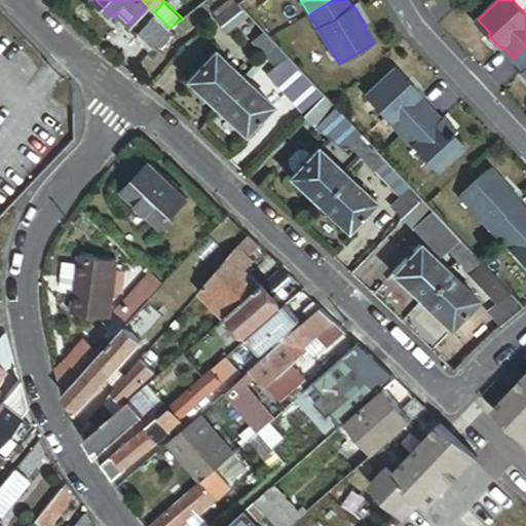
[(249,12),(240,4),(220,20),(230,30),(249,12)]
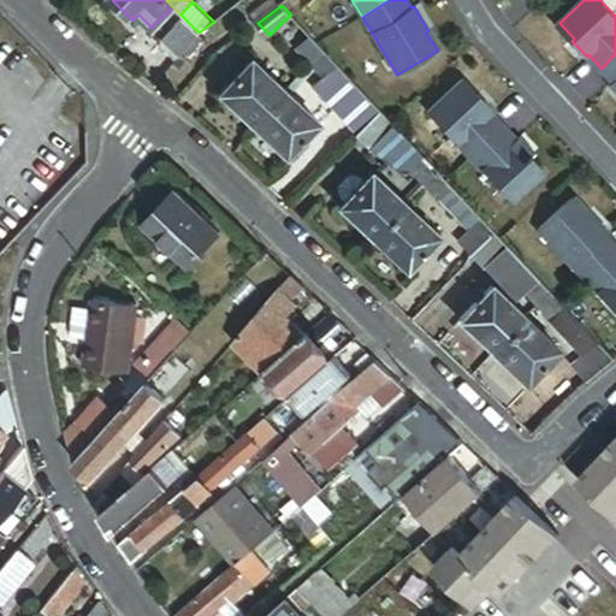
[(199,33),(184,18),(165,40),(161,43),(176,57),(178,54),(181,55),(199,33)]
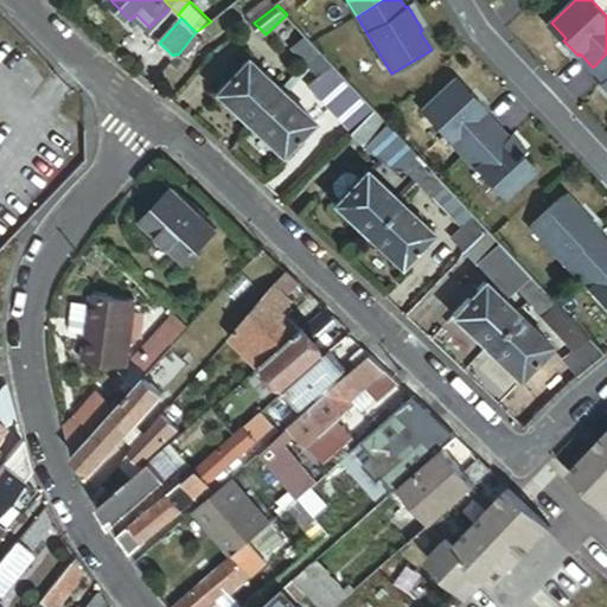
[(307,61),(320,50),(307,36),(295,48),(307,61)]
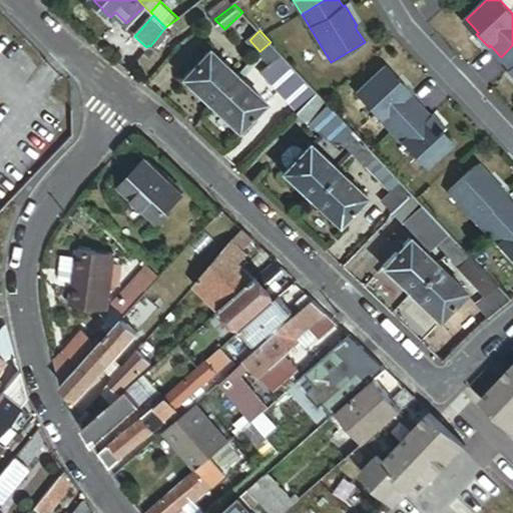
[(272,63),(282,54),(271,42),(260,51),(271,62),(272,63)]
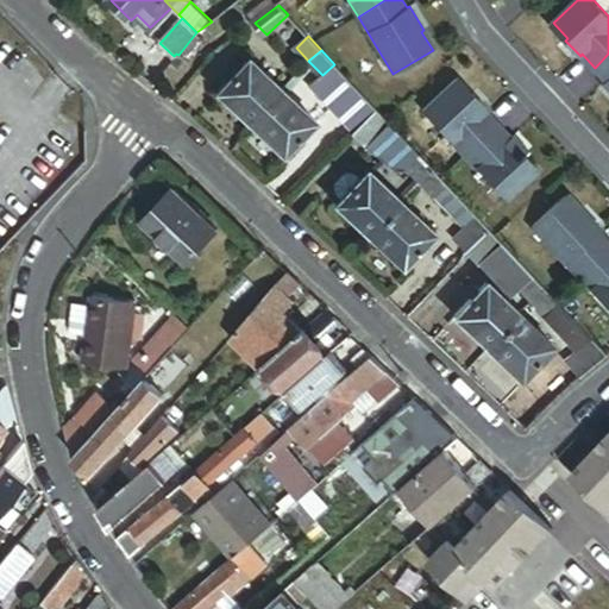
[(608,54),(595,68),(607,81),(604,83),(608,87),(608,54)]
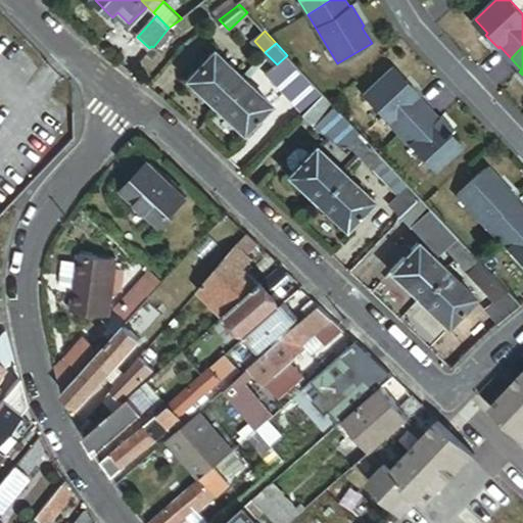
[(243,76),(215,49),(187,79),(216,105),(243,76)]
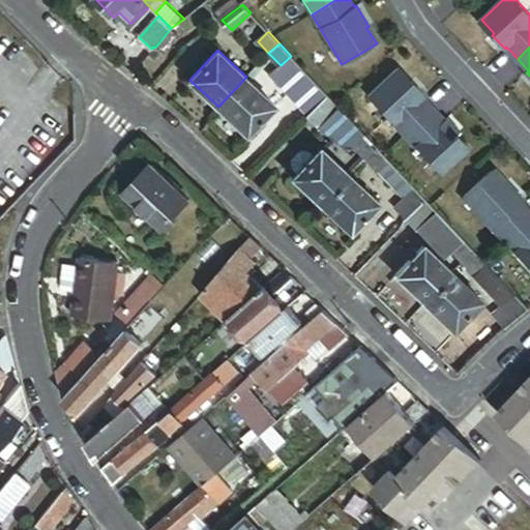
[(317,83),(291,56),(281,65),(280,64),(269,75),(296,101),(317,83)]
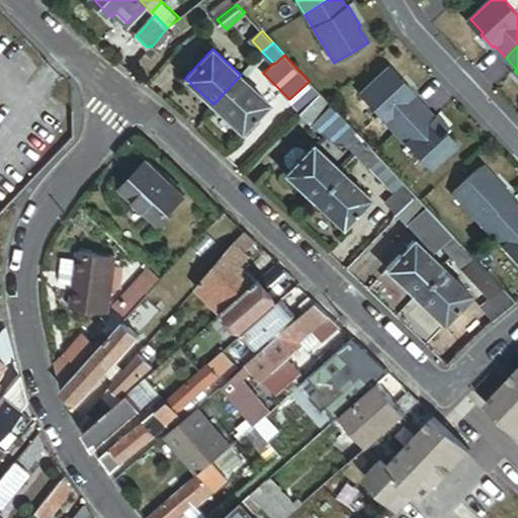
[(360,95),(397,133),(424,105),(413,94),(415,92),(403,80),(401,81),(387,68),(360,95)]
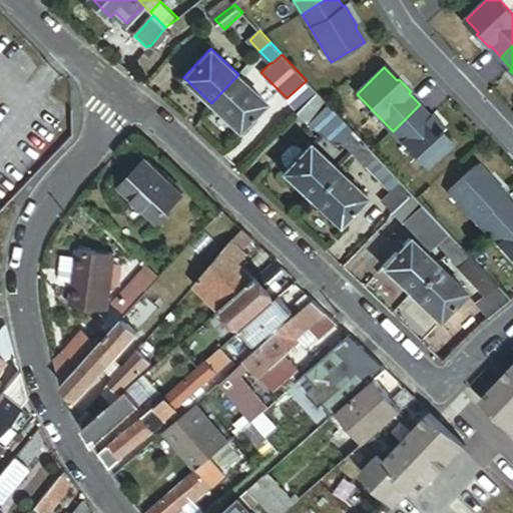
[(267,100),(238,74),(211,103),(240,129),(267,100)]
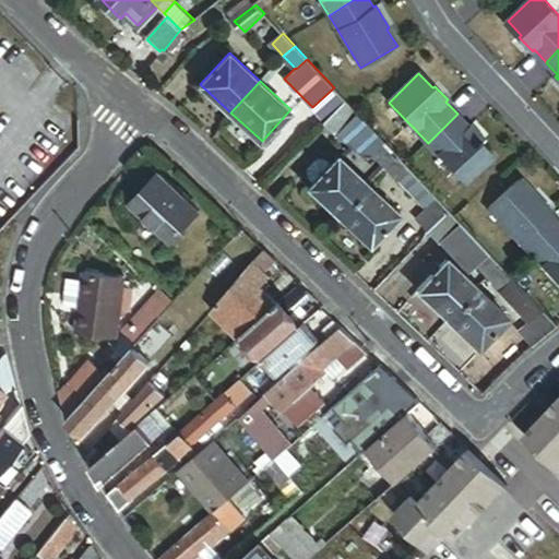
[(324,119),(345,98),(334,87),(312,107),(324,119)]
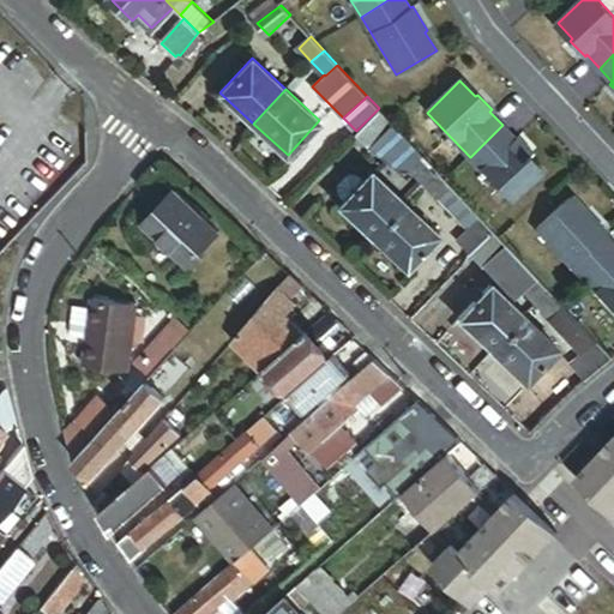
[(368,143),(391,121),(379,108),(356,131),(368,143)]
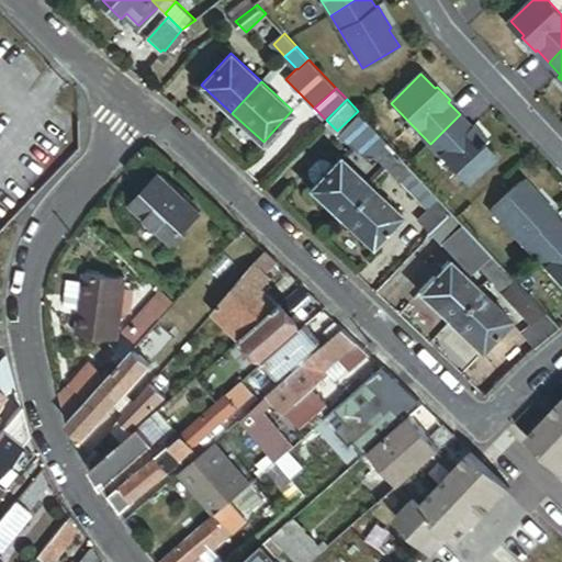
[(388,143),(358,111),(337,131),(374,156),(378,154),(388,143)]
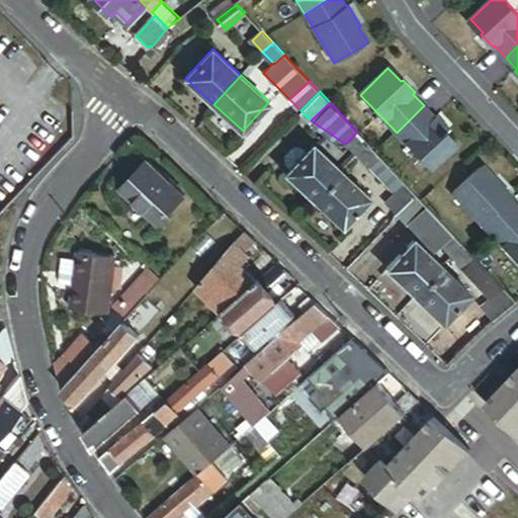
[(397,133),(433,170),(459,144),(448,132),(450,128),(437,114),(435,116),(424,105),(397,133)]
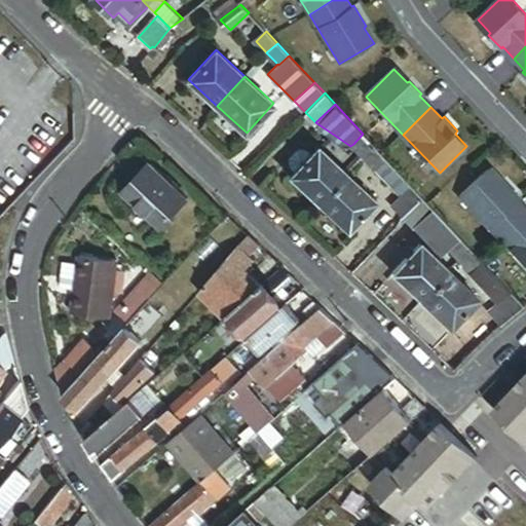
[(364,155),(374,146),(363,134),(353,144),(364,155)]
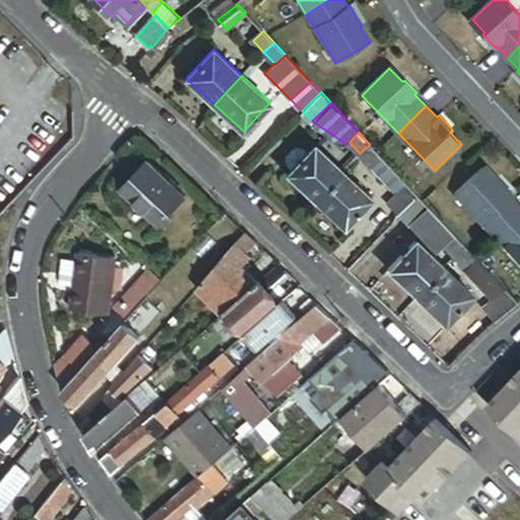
[(314,144),(312,146),(310,144),(303,142),(296,144),(286,154),(285,161),(287,169),(289,171),(287,173),(315,199),(342,170),(314,144)]
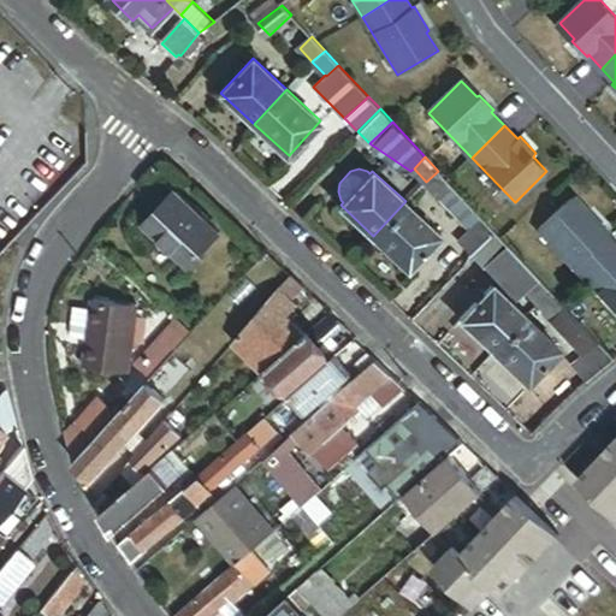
[(440,196),(452,185),(438,171),(426,182),(440,196)]
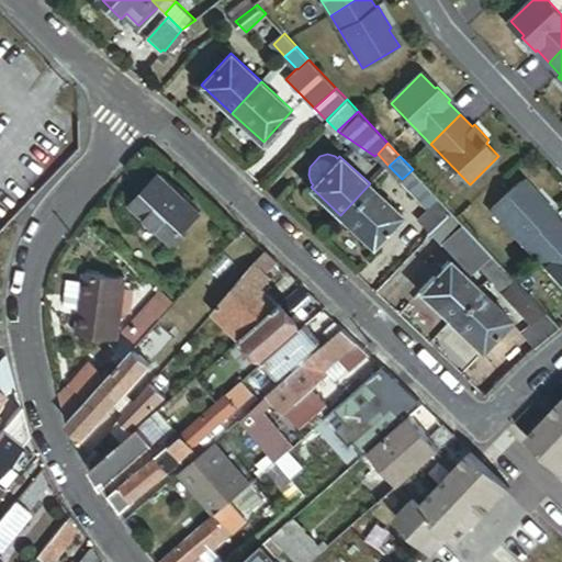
[(441,199),(413,169),(402,179),(401,180),(429,210),(441,199)]
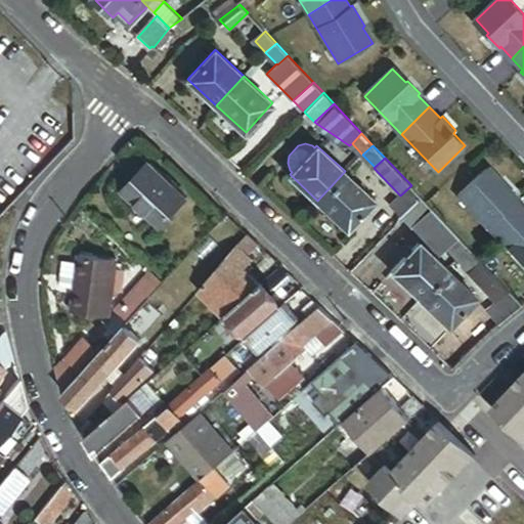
[(185,200),(148,165),(122,192),(159,227),(185,200)]
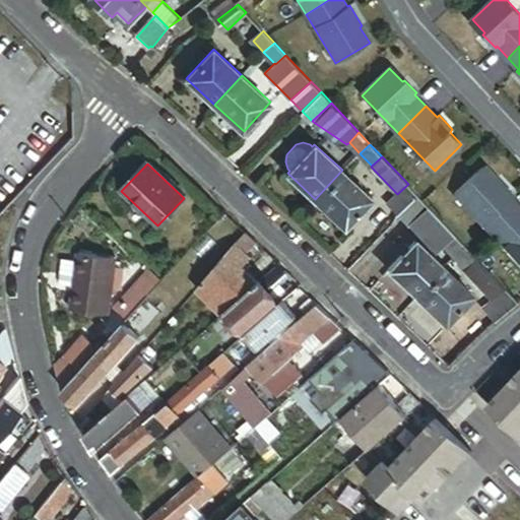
[(455,194),(495,236),(519,211),(519,204),(513,197),(515,195),(499,178),(497,180),(484,167),(455,194)]
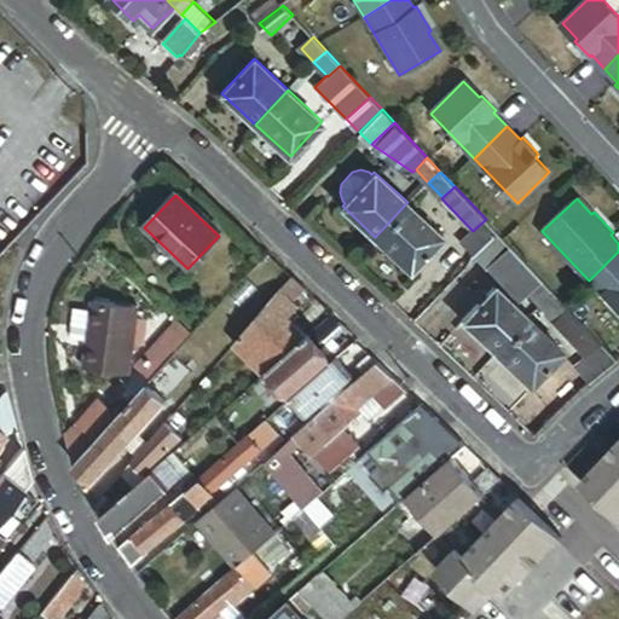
[(443,236),(408,202),(375,237),(411,270),(443,236)]
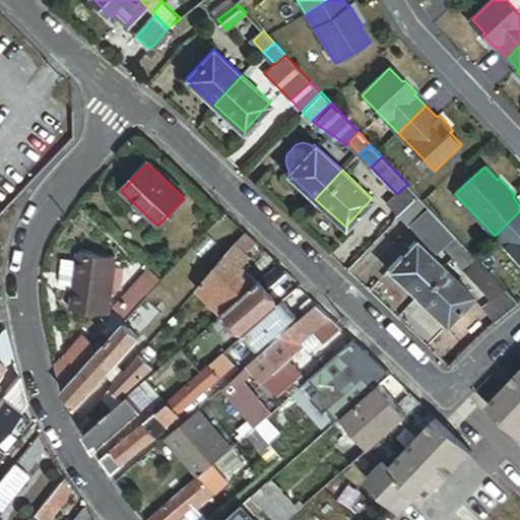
[(389,204),(399,214),(417,194),(408,184),(397,194),(389,204)]
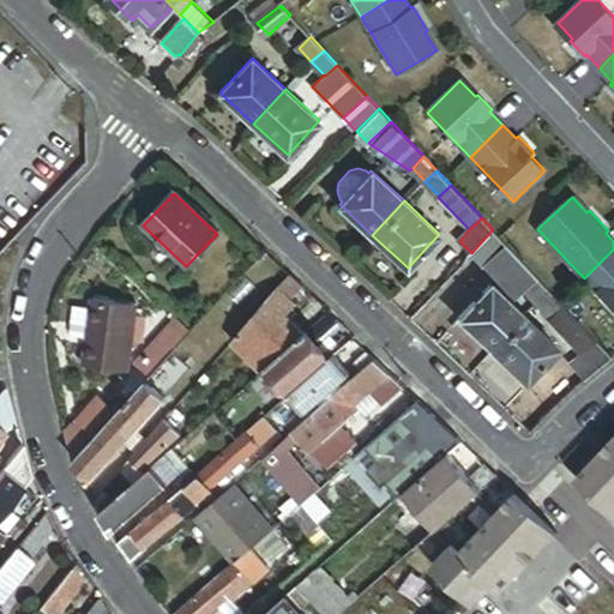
[(493,229),(471,253),(486,265),(506,244),(493,229)]
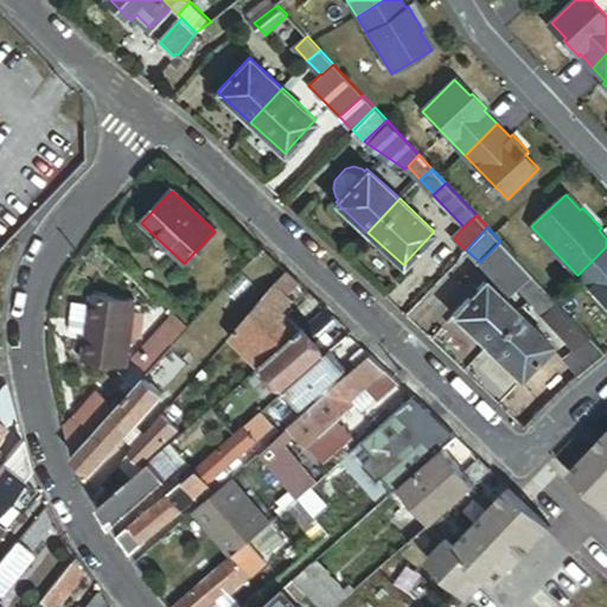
[(500,241),(480,262),(509,293),(518,285),(531,273),(500,241)]
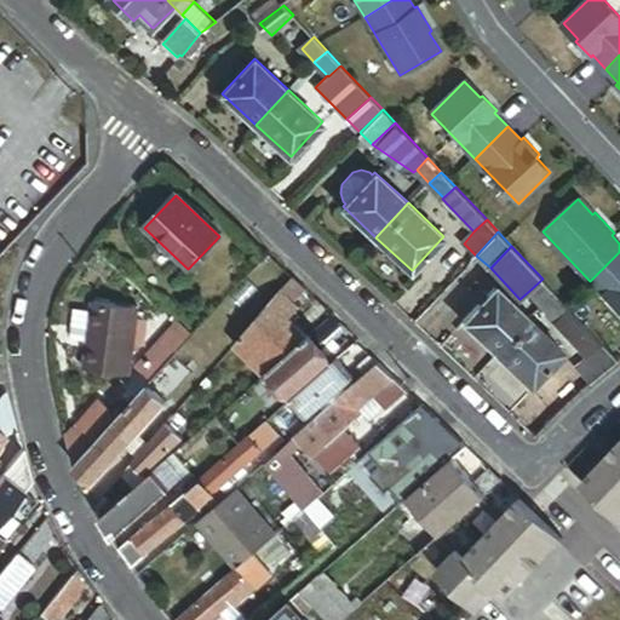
[(619,252),(590,281),(619,313),(619,252)]
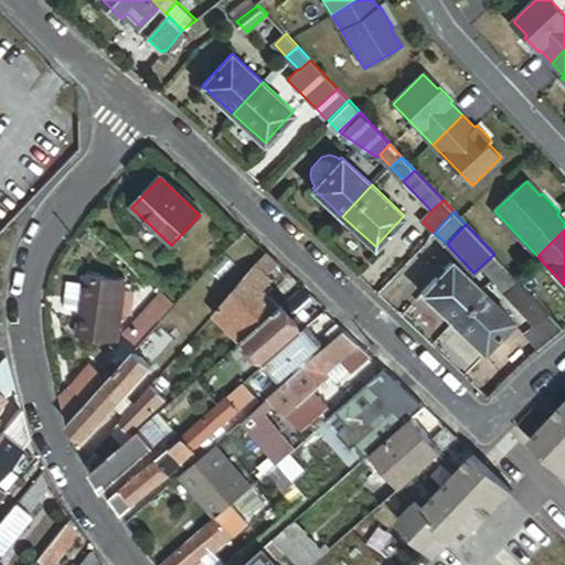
[(494,277),(505,266),(494,254),(482,265),(493,276),(494,277)]
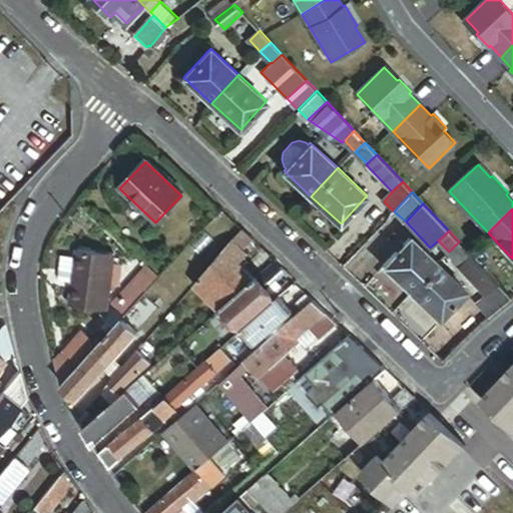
[(252,241),(242,232),(214,262),(198,280),(224,306),(253,281),(238,265),(245,258),(241,252),(252,241)]
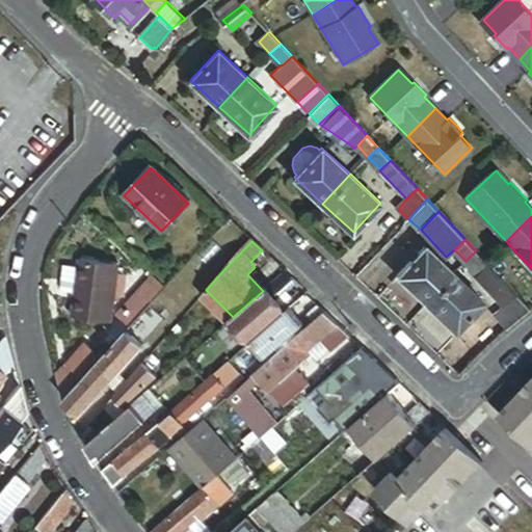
[(398,274),(426,300),(453,271),(426,245),(398,274)]
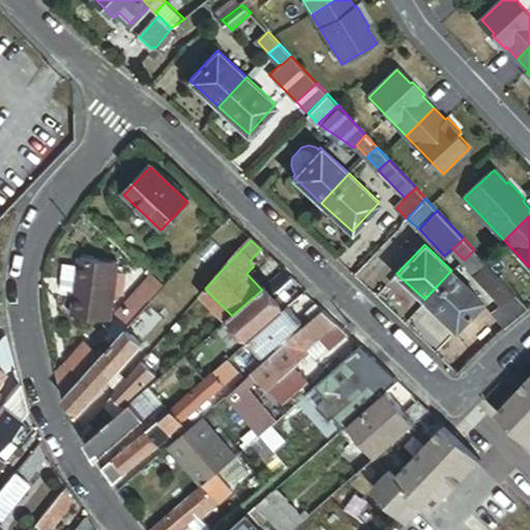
[(475,272),(487,262),(474,249),(464,260),(475,272)]
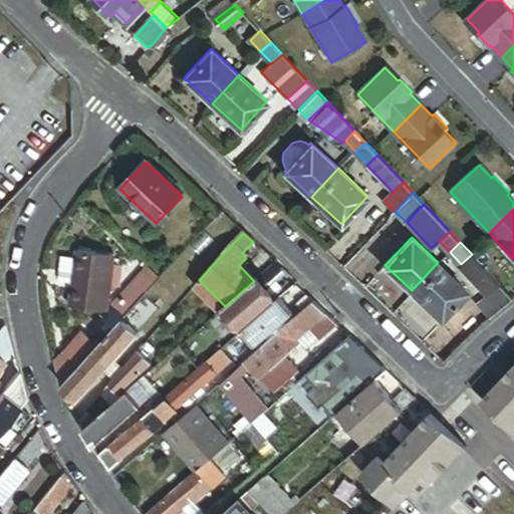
[(112,255),(77,250),(75,258),(60,255),(56,280),(71,282),(67,307),(103,313),(106,290),(114,292),(118,269),(110,268),(112,255)]
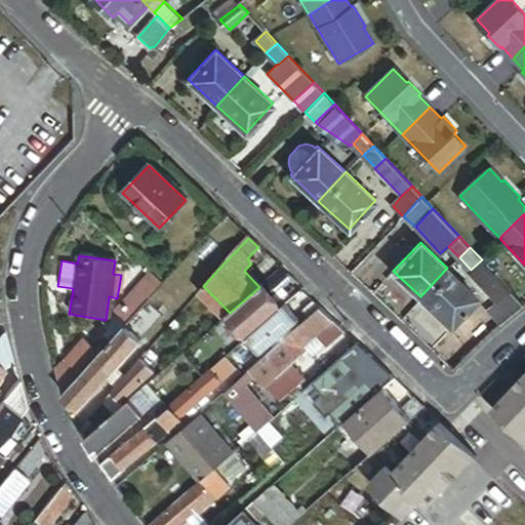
[(447,268),(420,296),(451,325),(478,296),(447,268)]
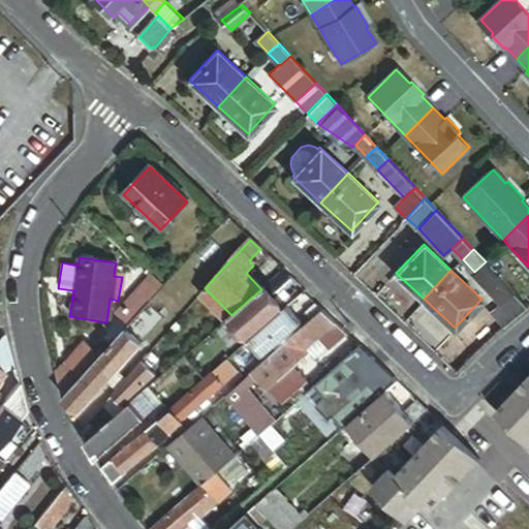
[(157,280),(151,275),(136,290),(116,315),(128,327),(147,306),(150,303),(143,296),(157,280)]
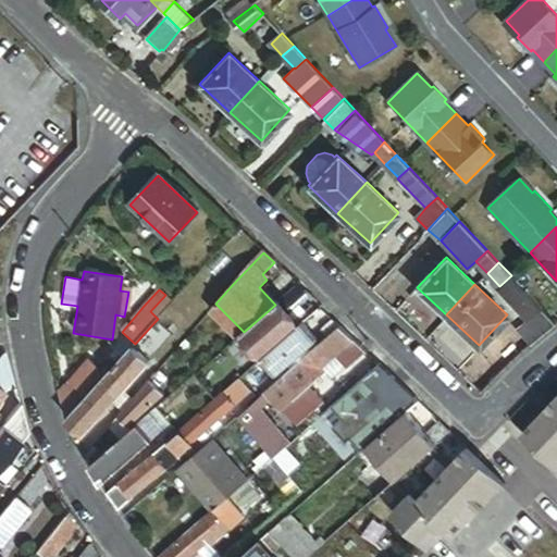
[(158,319),(173,301),(165,295),(150,311),(158,319)]
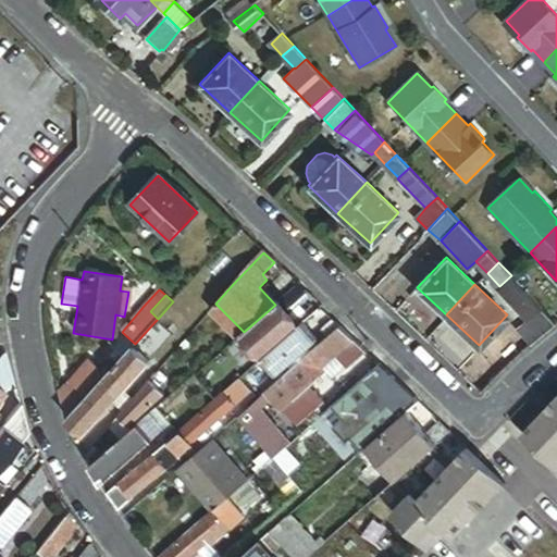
[(244,332),(215,304),(210,311),(236,338),(240,335),(244,332)]
